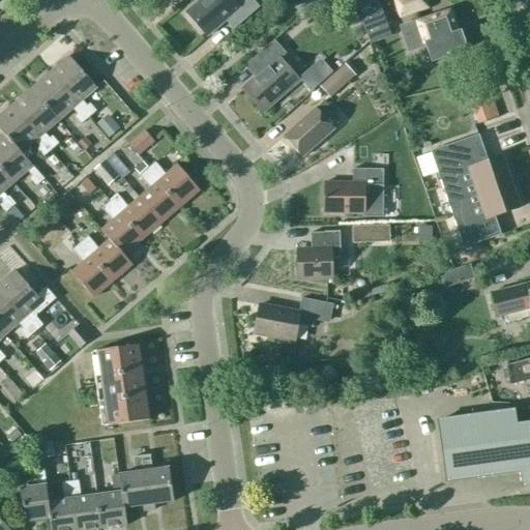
[(253,0),(201,0),(187,12),(207,35),(232,15),(240,24),(260,7),(253,0)]
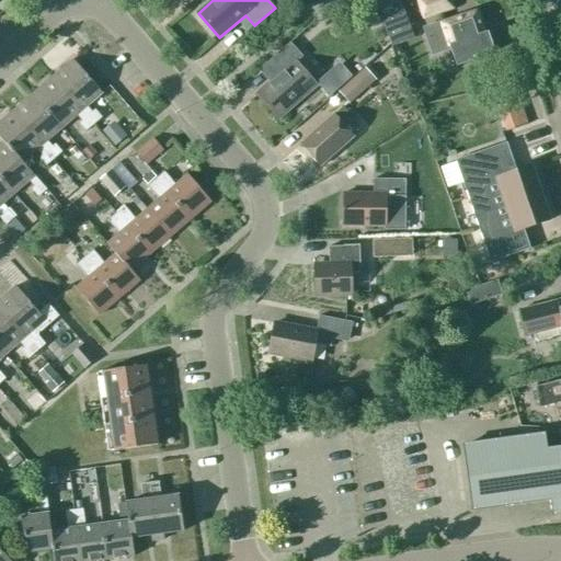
[(401,0),(386,0),(377,3),(391,46),(414,38),(401,0)]
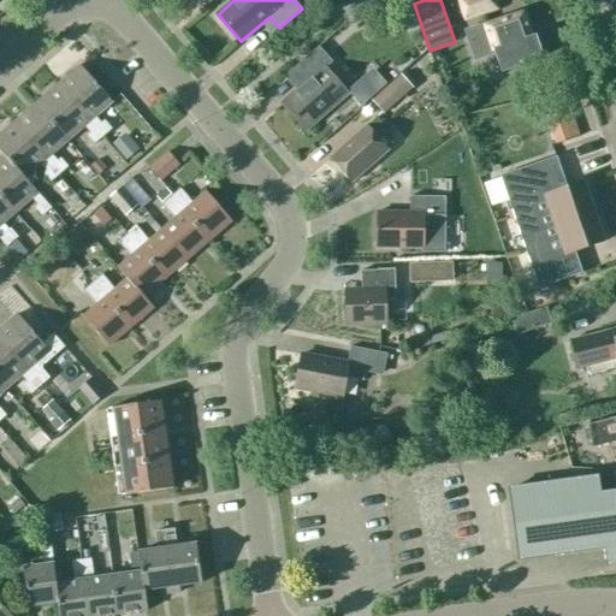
[(458,0),(465,18),(495,7),(491,0),(458,0)]
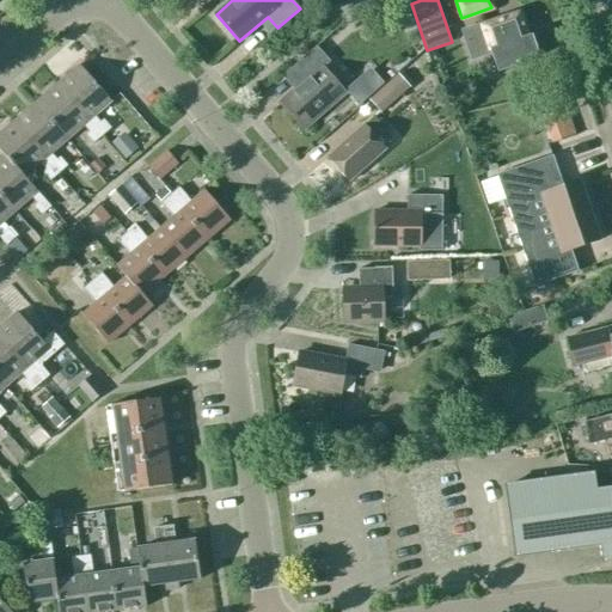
[(483,26),(483,24),(461,31),(472,60),(493,53),(499,72),(538,57),(531,37),(526,38),(518,14),(483,26)]
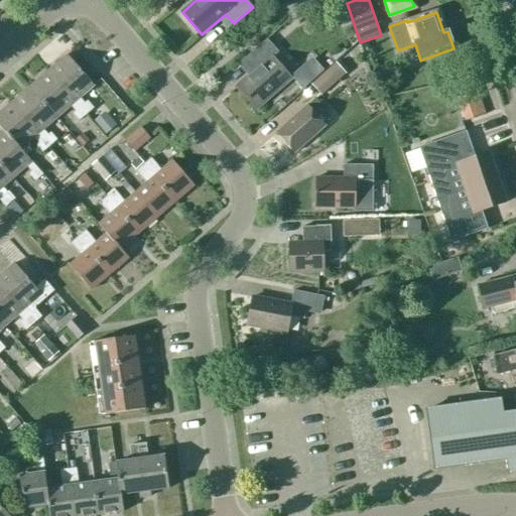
[(255,72),(237,88),(256,108),(290,78),(272,57),(278,51),(267,39),(244,59),(255,72)]
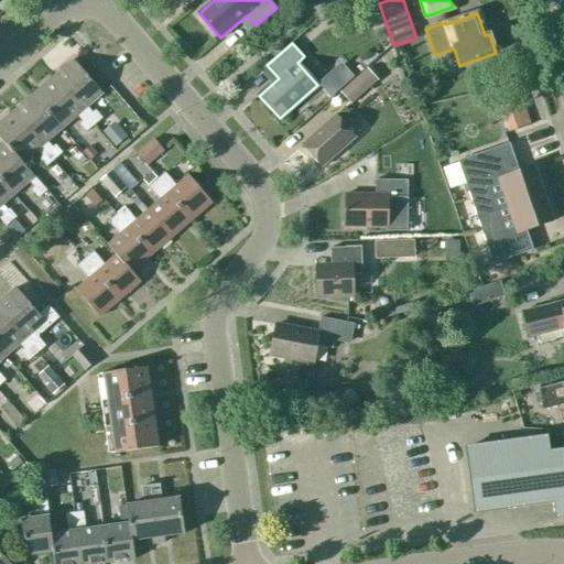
[(73,60),(58,72),(52,77),(93,126),(100,119),(94,110),(91,112),(86,107),(101,93),(73,60)]
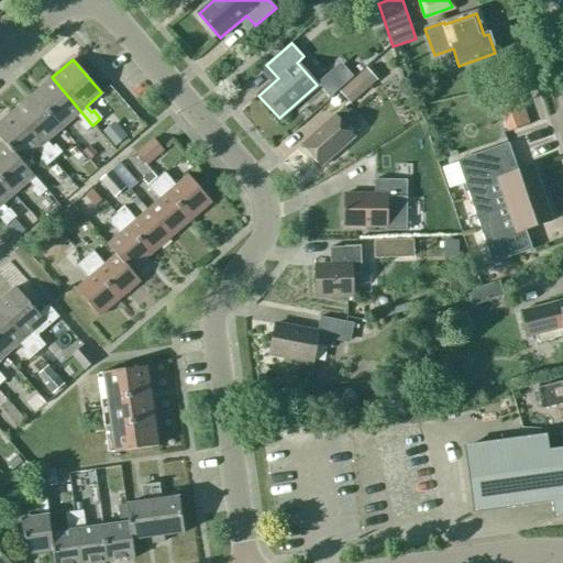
[(340,92),(350,105),(377,80),(366,69),(340,92)]
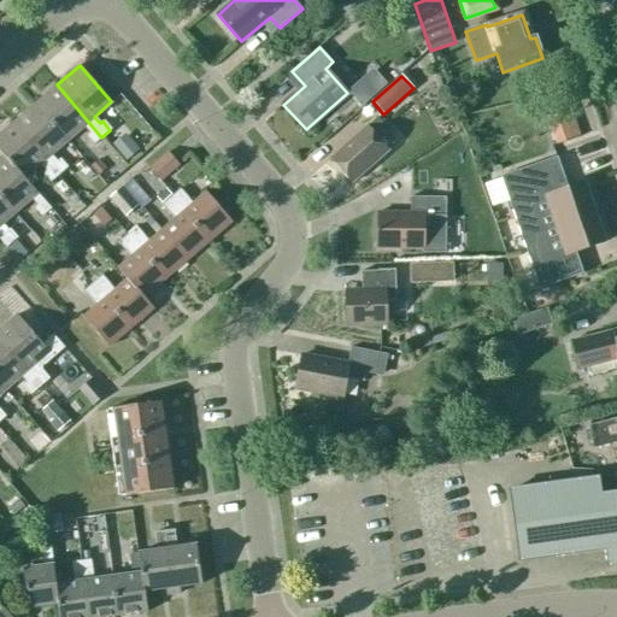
[(101,137),(57,84),(35,103),(66,140),(82,127),(88,133),(86,135),(93,145),(101,137)]
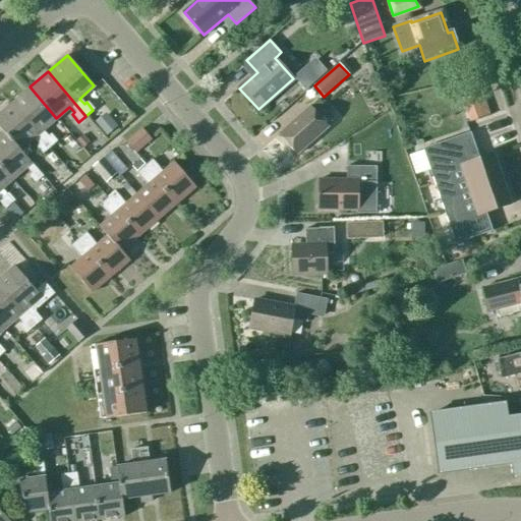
[(304,72),(296,78),(306,90),(313,82),(304,72)]
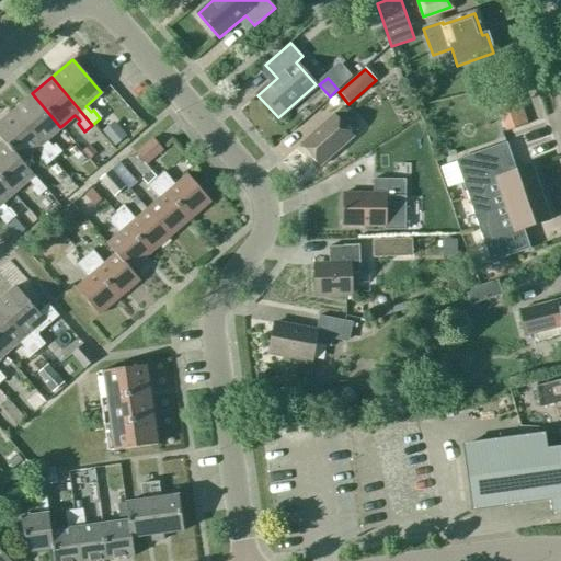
[(60,127),(32,93),(12,111),(53,159),(60,152),(54,144),(50,146),(46,140),(60,127)]
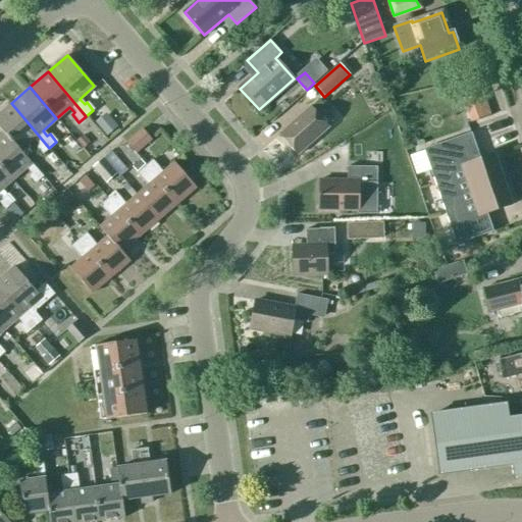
[(467,113),(489,113),(488,89),(466,90),(467,113)]
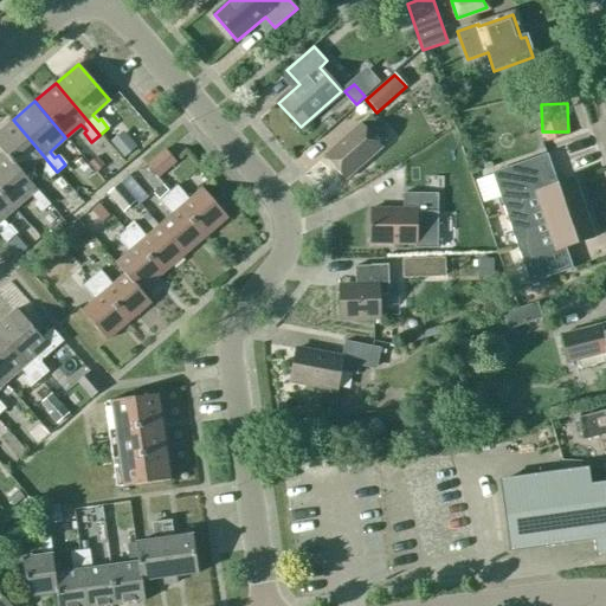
[(371,116),(324,156),(346,180),(381,148),(369,134),(379,126),(371,116)]
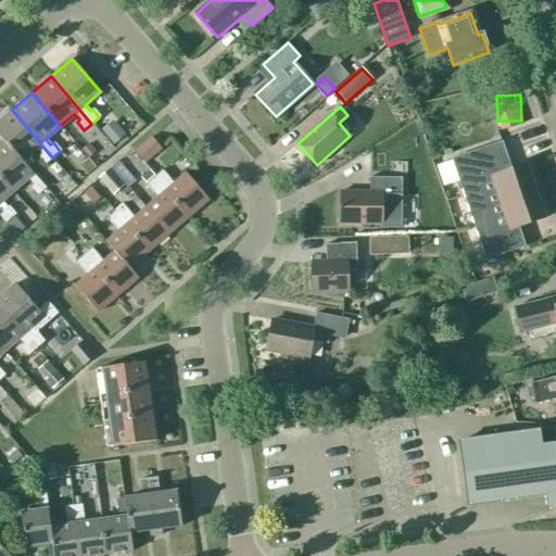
[(12,110),(0,119),(0,136),(3,141),(21,160),(22,160),(35,147),(40,153),(37,156),(45,164),(52,158),(12,110)]
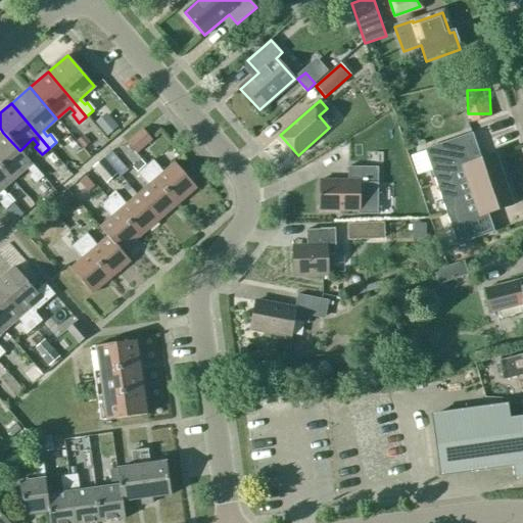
[(92,115),(101,126),(109,119),(99,108),(92,115)]
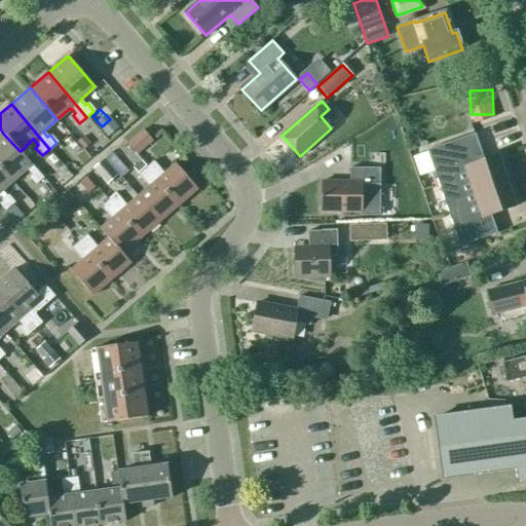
[(144,130),(128,144),(138,155),(153,142),(144,130)]
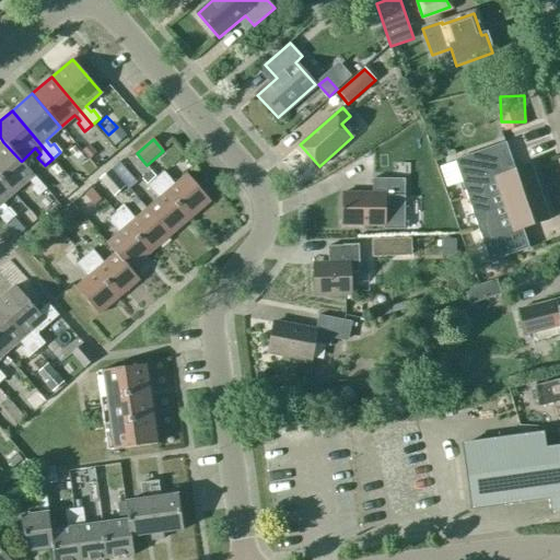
[(3,142),(0,144),(0,176),(13,193),(30,178),(34,185),(31,187),(37,195),(45,188),(22,161),(21,161),(3,142)]
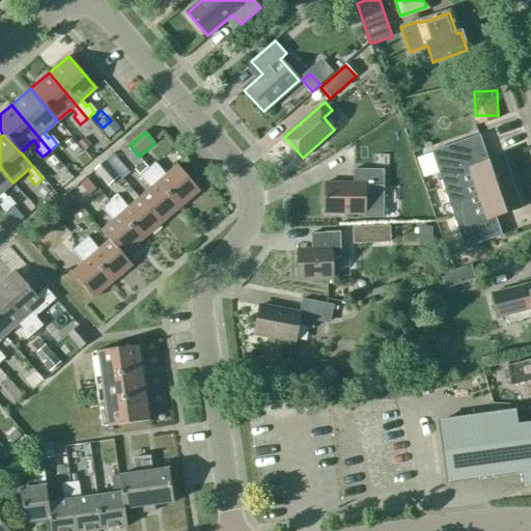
[(503,157),(487,162),(479,136),(430,152),(464,249),(501,236),(495,217),(520,208),(503,157)]
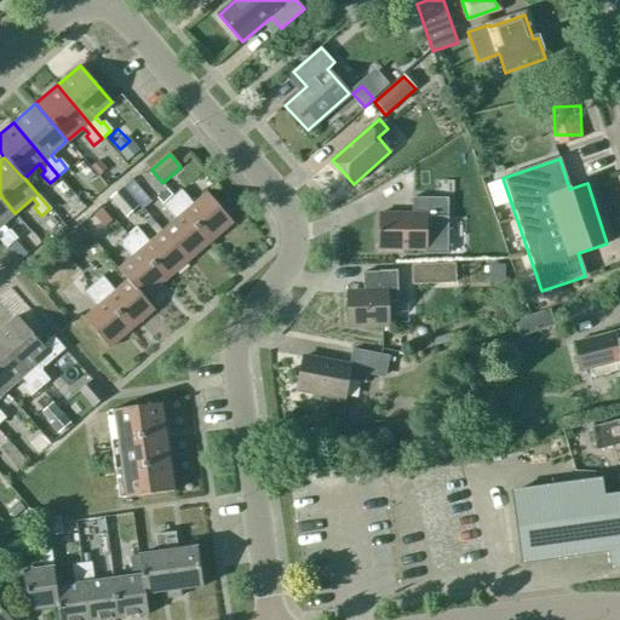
[(136,181),(151,200),(164,190),(148,171),(136,181)]
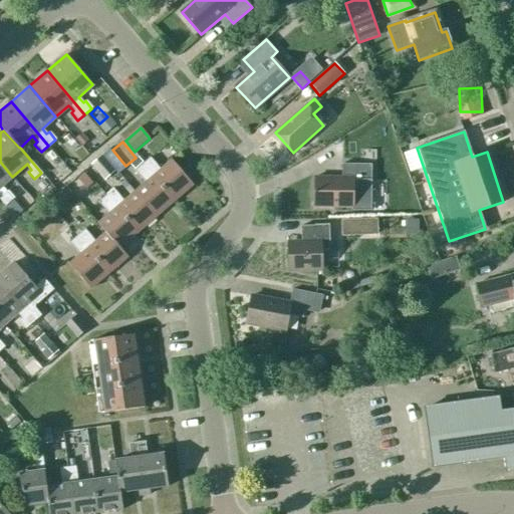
[(174,201),(193,185),(172,161),(162,170),(151,158),(143,165),(174,201)]
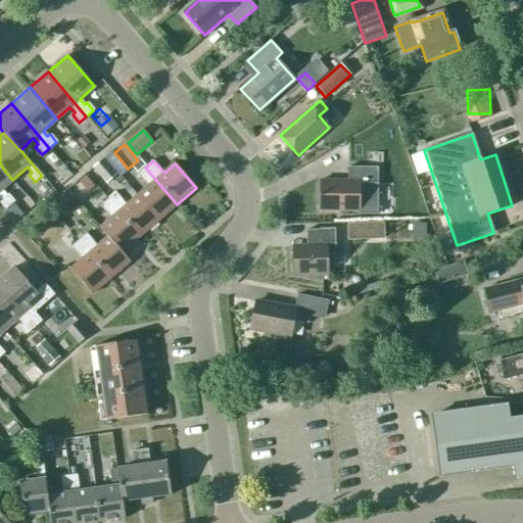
[(0,164),(0,203),(4,208),(12,201),(6,194),(3,197),(0,193),(0,189),(12,180),(0,164)]
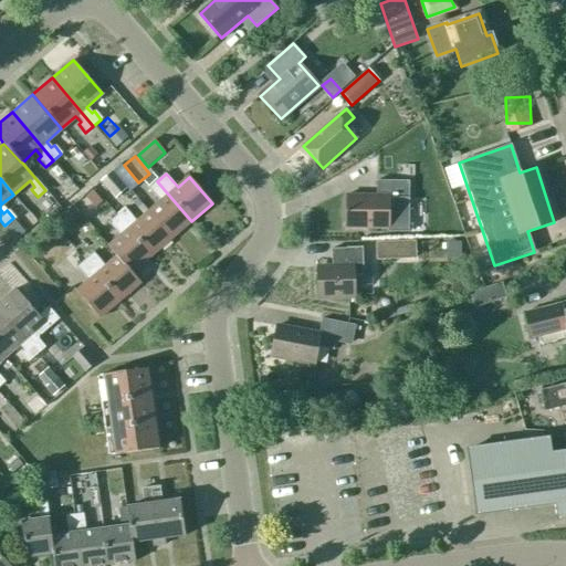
[(171,238),(191,221),(157,181),(149,188),(160,201),(148,211),(171,238)]
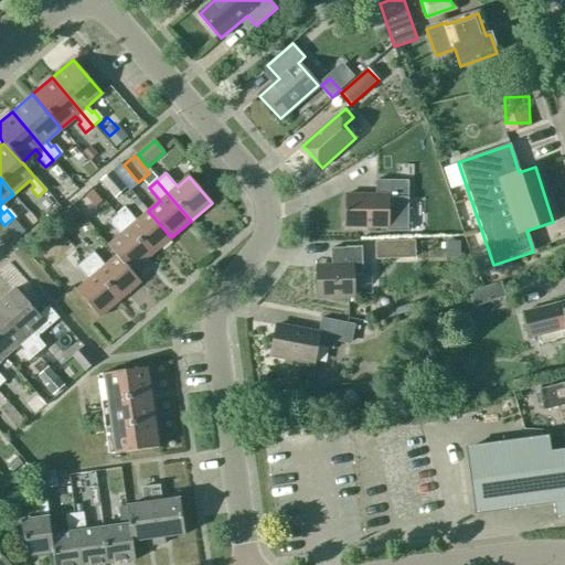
[(345,195),(345,228),(388,228),(388,232),(407,232),(407,182),(376,181),(376,195),(345,195)]
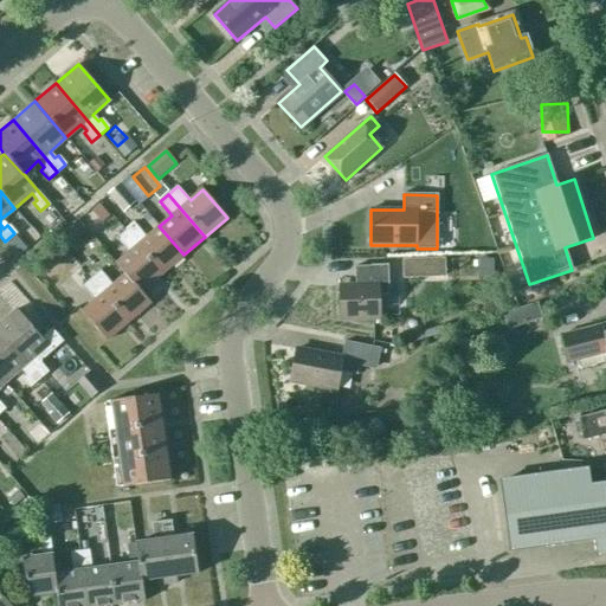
[(162,274),(184,255),(159,226),(147,237),(135,223),(126,231),(162,274)]
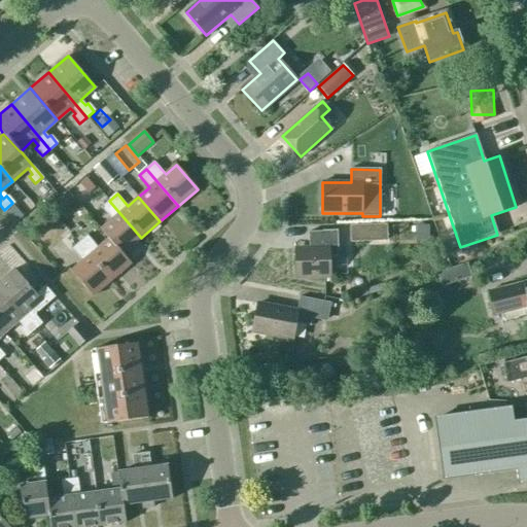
[(413,201),(418,218),(429,215),(425,198),(413,201)]
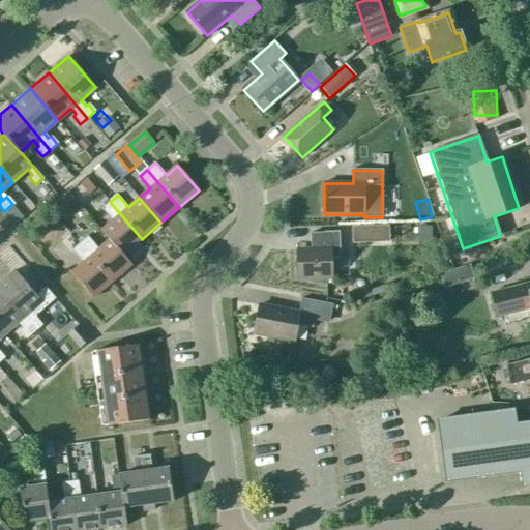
[(113,221),(101,231),(109,240),(110,239),(123,255),(142,239),(110,202),(101,208),(113,221)]
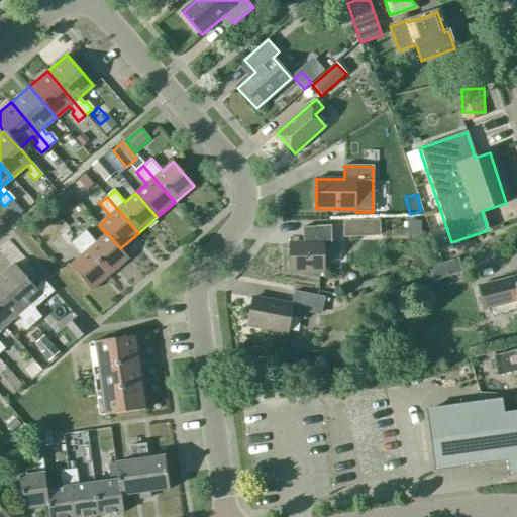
[(343,221),(343,237),(360,237),(360,221),(343,221)]
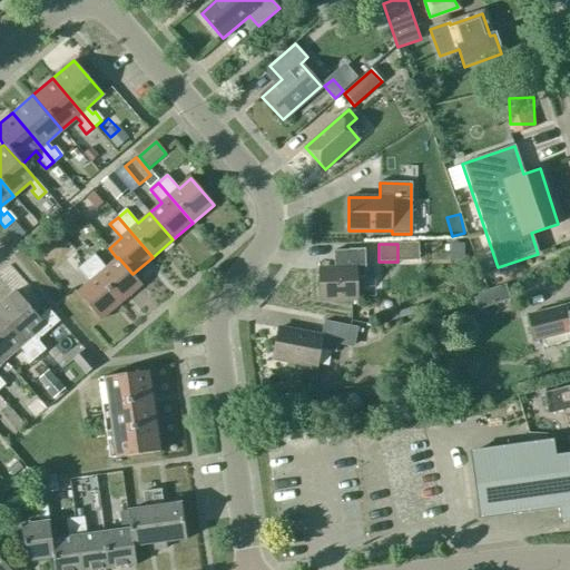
[(411,245),(411,263),(426,263),(426,245),(411,245)]
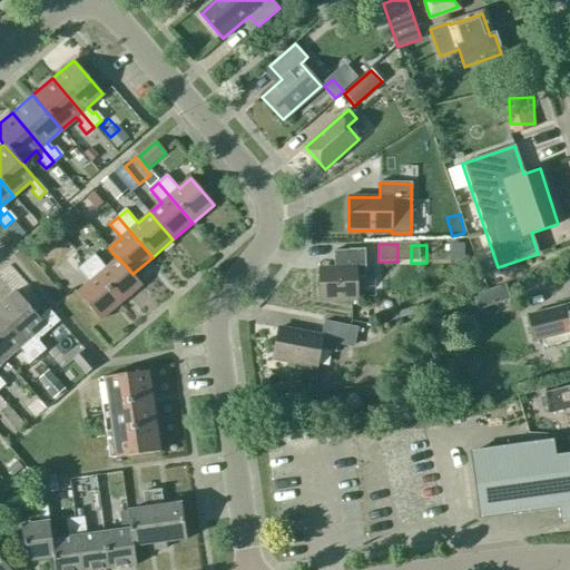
[(364,249),(333,251),(333,252),(335,252),(336,269),(318,271),(318,298),(359,297),(357,277),(366,277),(364,249)]
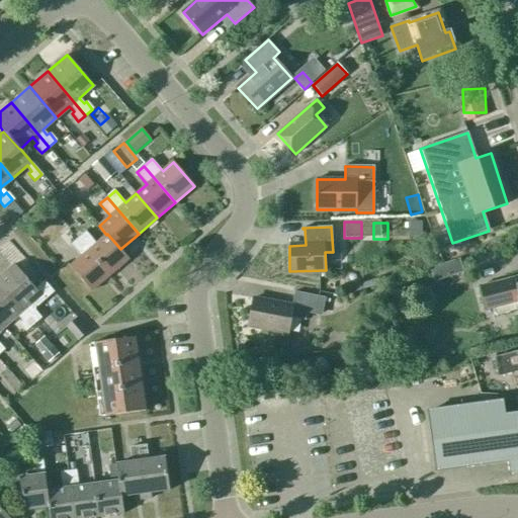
[(61,236),(69,245),(76,238),(68,229),(61,236)]
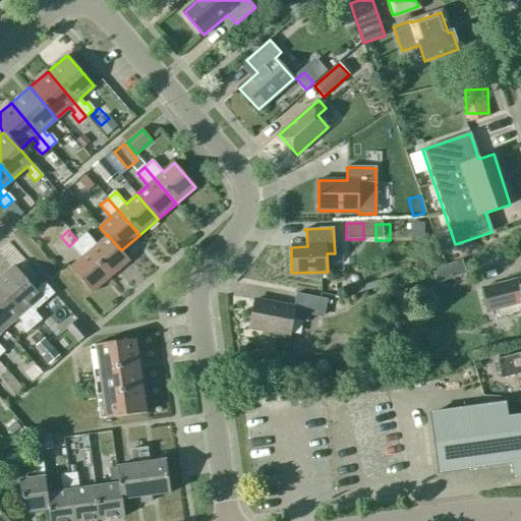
[(108,235),(107,236),(98,244),(87,232),(78,239),(110,276),(129,259),(121,250),(108,235)]
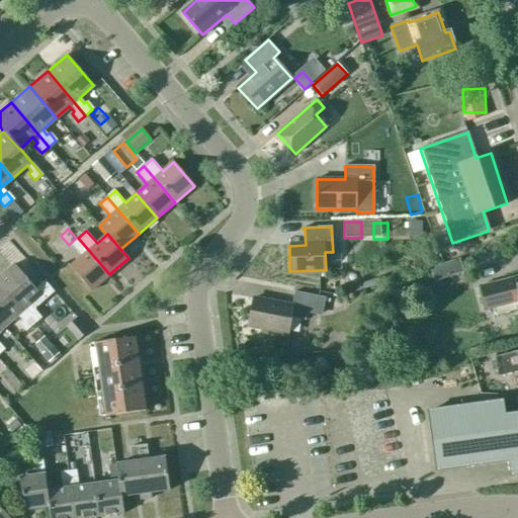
[(70,266),(91,290),(109,274),(78,238),(71,244),(81,256),(70,266)]
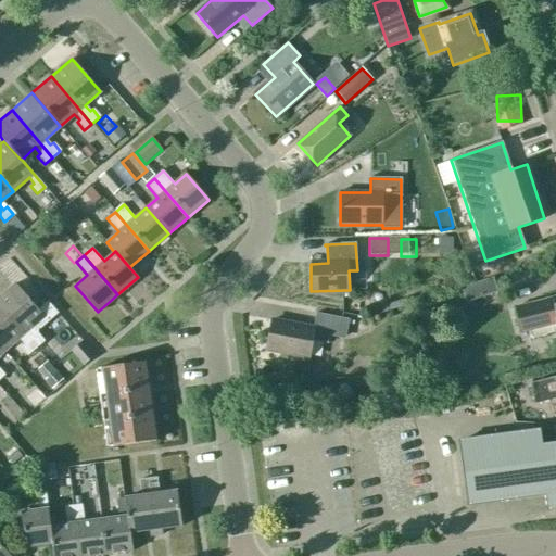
[(0,307),(36,350),(45,343),(46,342),(38,333),(38,328),(39,329),(59,314),(47,301),(37,310),(15,285),(0,298),(0,307)]
